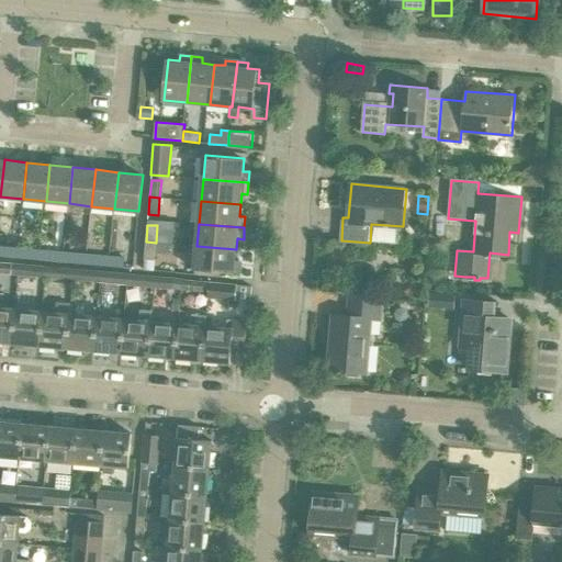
[(144,259),(144,270),(154,271),(155,260),(156,243),(146,242),(144,259)]
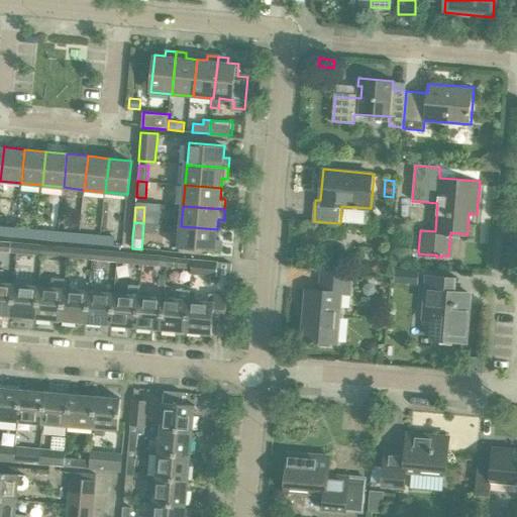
[(0,235),(15,237),(15,234),(16,227),(0,225),(0,235)]
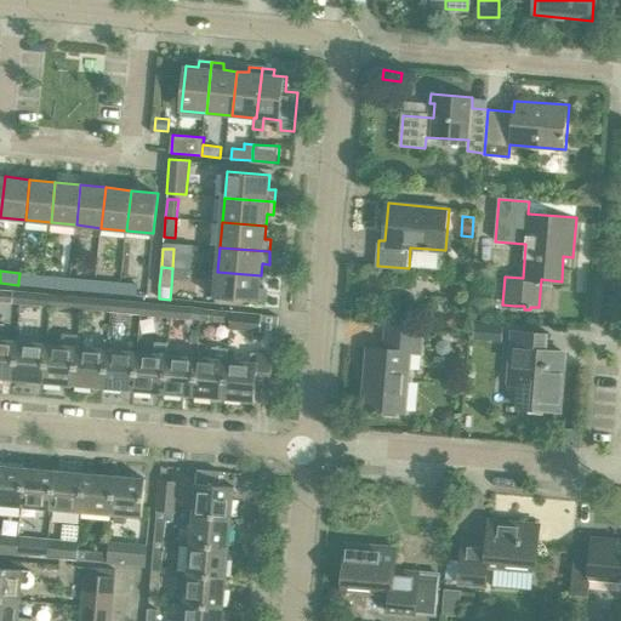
[(266,302),(267,289),(260,289),(261,275),(217,272),(215,297),(266,302)]
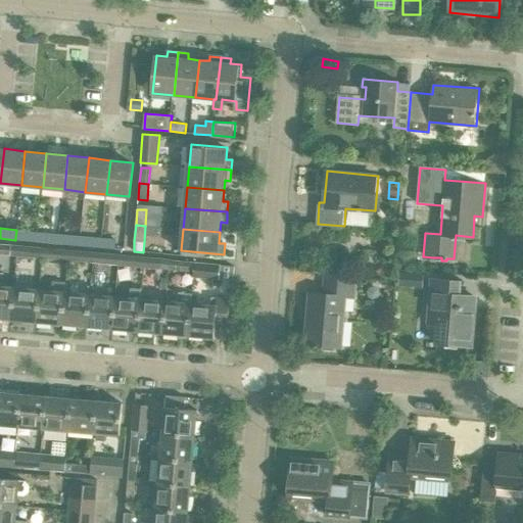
[(37,242),(37,239),(38,232),(16,230),(15,237),(15,240),(37,242)]
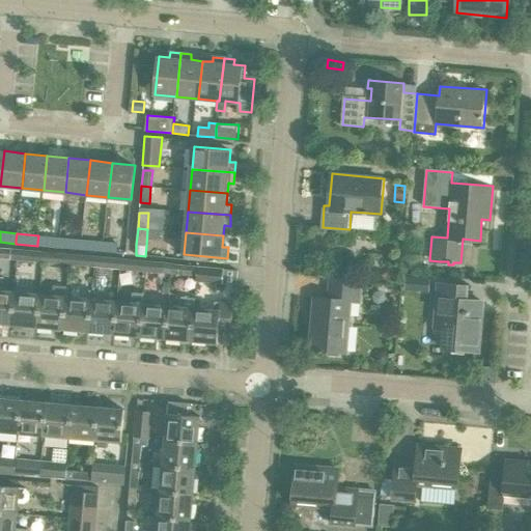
[(59,248),(60,238),(38,235),(37,243),(37,246),(59,248)]
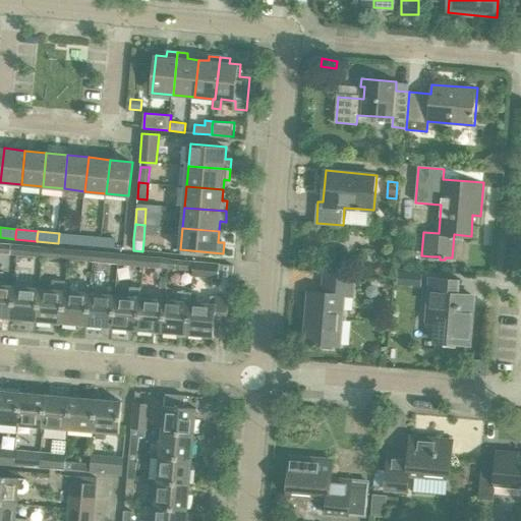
[(79,245),(79,242),(80,235),(59,233),(58,243),(79,245)]
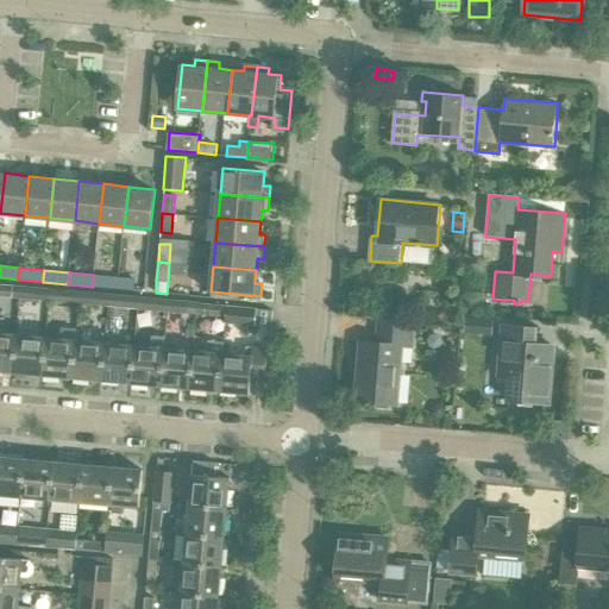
[(118,289),(119,277),(94,275),(93,283),(93,287),(118,289)]
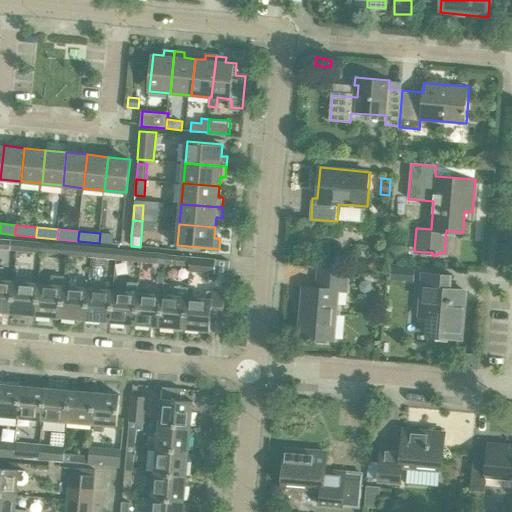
[(113,244),(114,234),(100,233),(99,243),(113,244)]
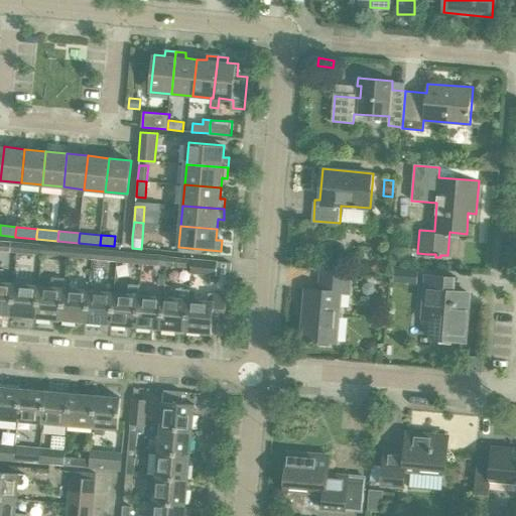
[(0,250),(17,252),(17,243),(0,241),(0,250)]
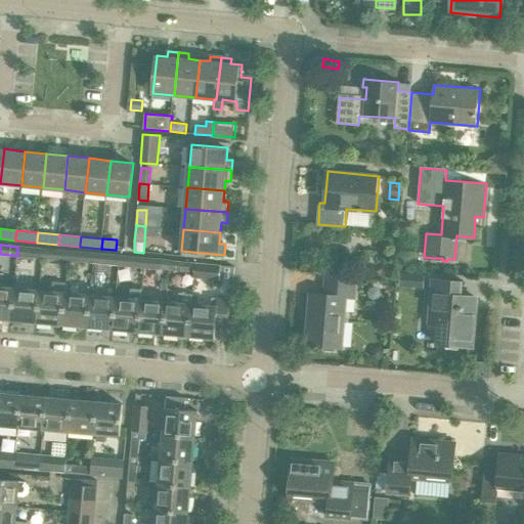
[(42,258),(43,250),(43,249),(17,247),(17,256),(42,258)]
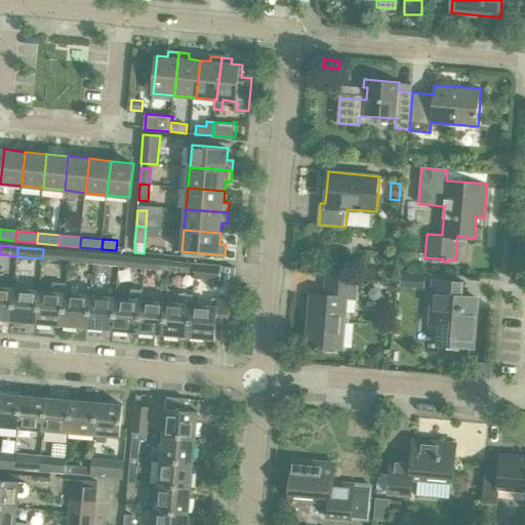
[(68,260),(69,252),(43,249),(43,250),(42,258),(68,260)]
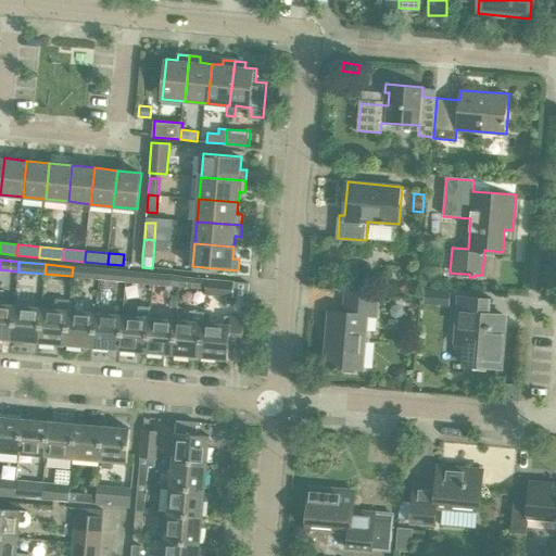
[(99,279),(99,278),(100,269),(73,267),(72,276),(99,279)]
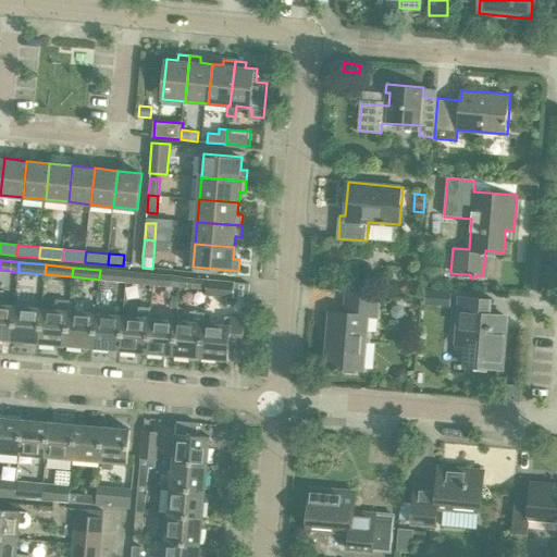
[(126,282),(127,272),(100,270),(99,279),(99,280),(126,282)]
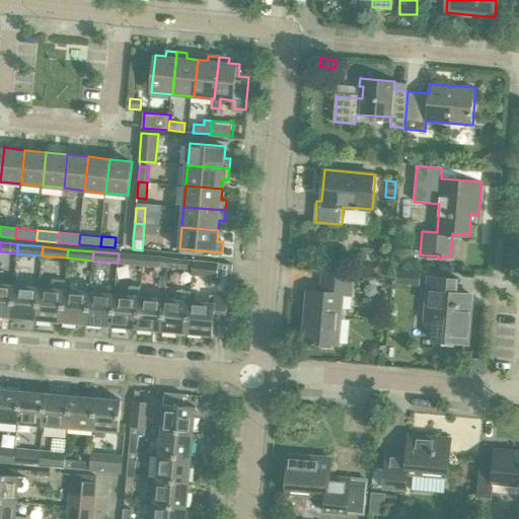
[(142,266),(143,261),(143,255),(119,253),(118,263),(142,266)]
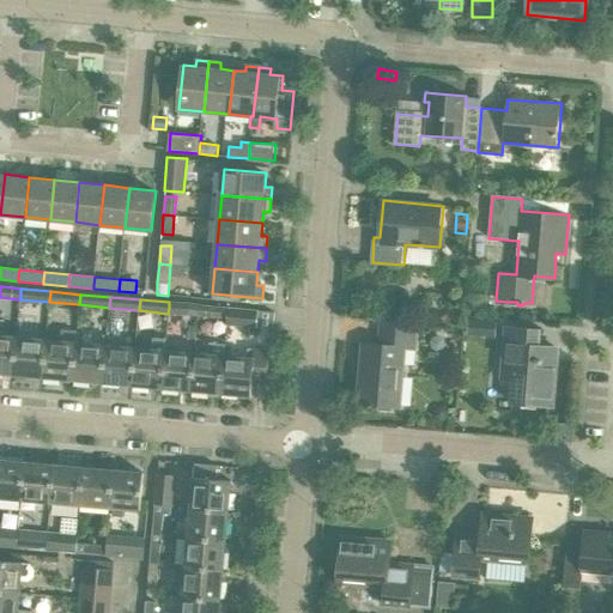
[(189,315),(190,305),(190,304),(169,302),(169,308),(168,314),(189,315)]
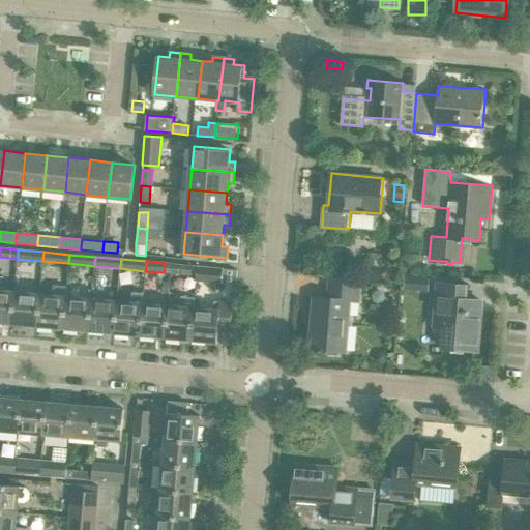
[(170,272),(196,274),(197,266),(171,264),(170,272)]
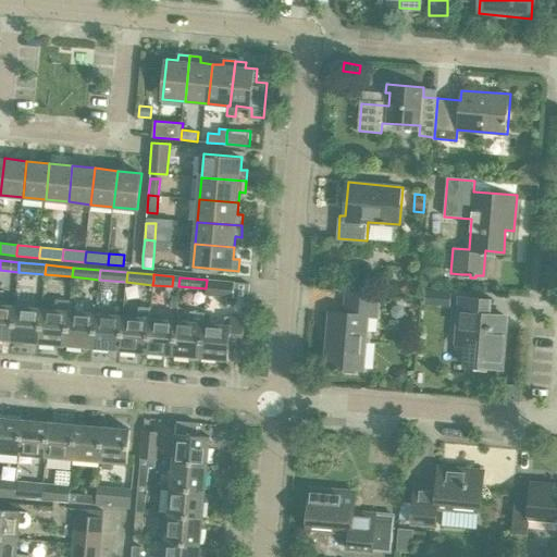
[(233,298),(235,282),(207,280),(206,288),(206,295),(233,298)]
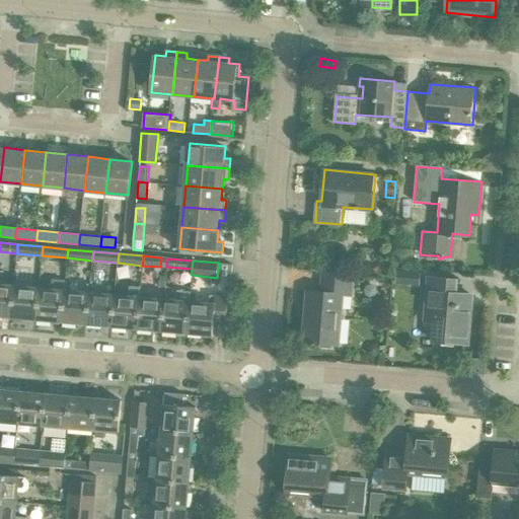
[(378,262),(376,274),(390,276),(391,264),(378,262)]
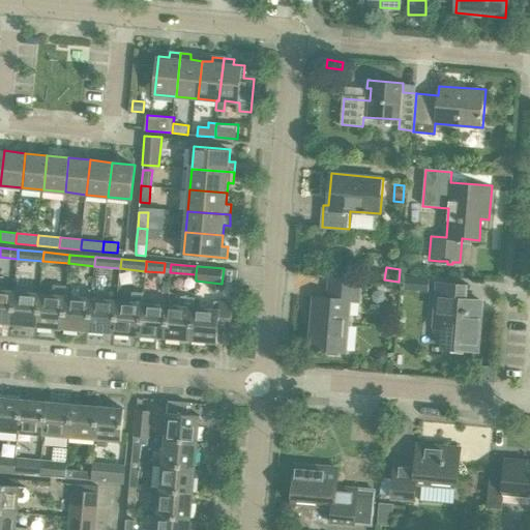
[(360,300),(362,278),(331,275),(330,297),(315,296),(311,348),(347,351),(351,300),(360,300)]
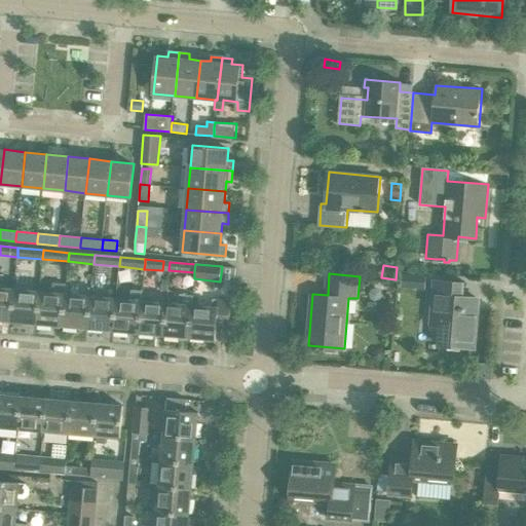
[(402,288),(425,290),(426,275),(403,273),(402,288)]
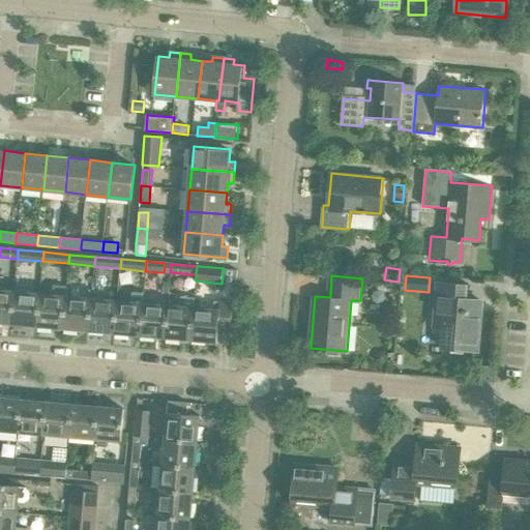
[(432,329),(445,330),(444,347),(478,350),(482,299),(466,298),(467,285),(439,283),(436,282),(432,329)]
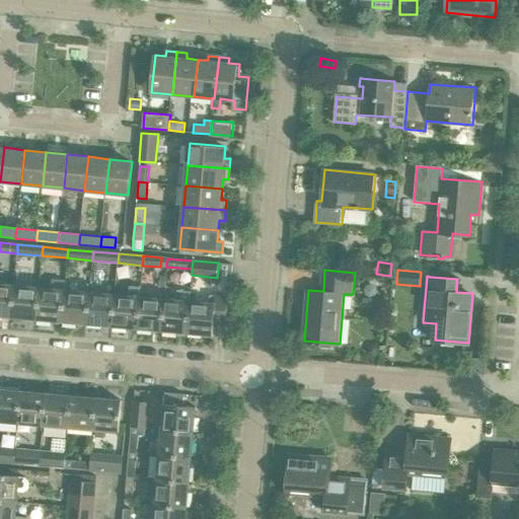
[(39,288),(35,319),(61,321),(64,290),(65,281),(51,280),(51,289),(39,288)]
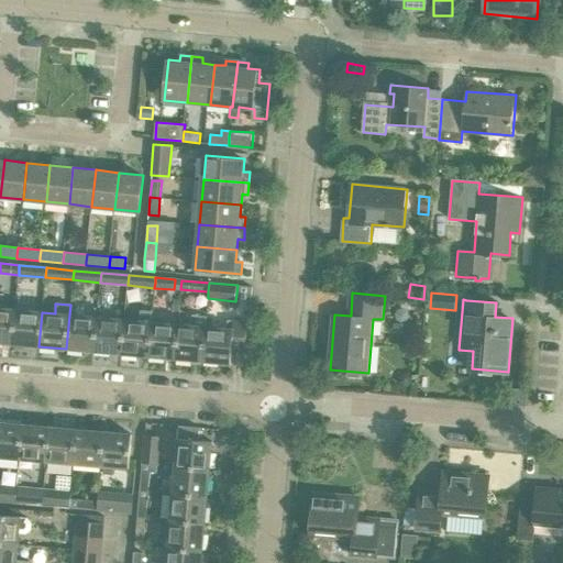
[(0,342),(12,344),(15,309),(0,308),(0,342)]
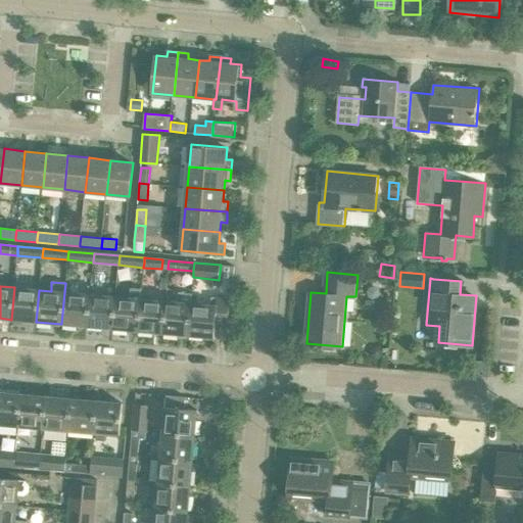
[(36,322),(39,290),(14,287),(11,320),(36,322)]
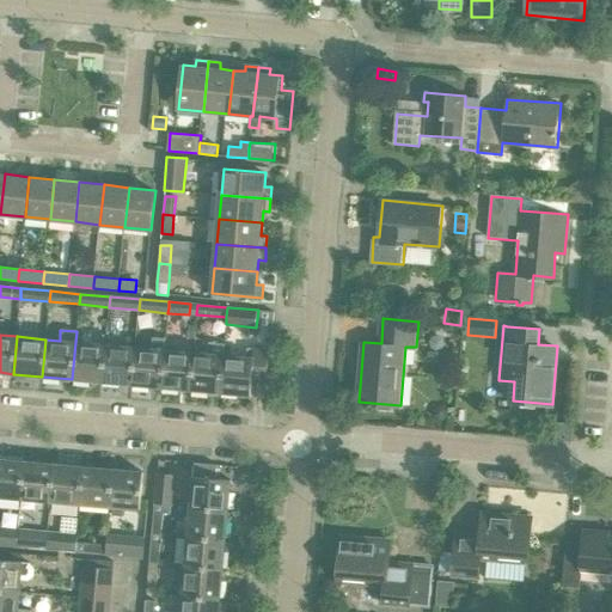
[(165,349),(166,340),(153,338),(152,348),(135,347),(132,384),(161,387),(165,349)]
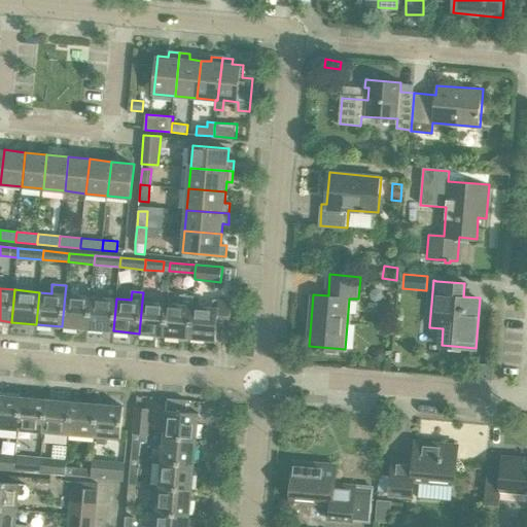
[(88,328),(91,296),(65,294),(62,326),(88,328)]
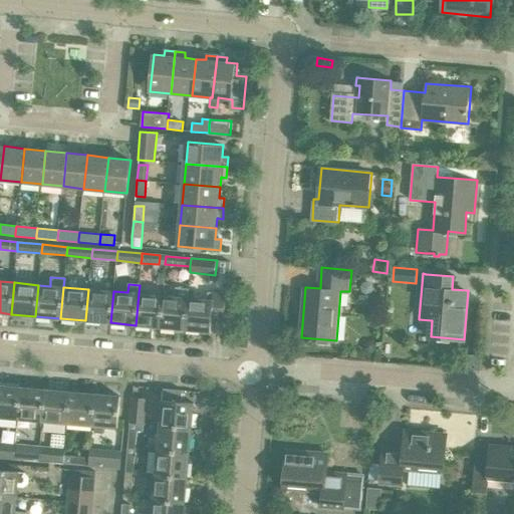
[(186,329),(189,298),(189,289),(178,288),(177,297),(164,295),(161,327),(186,329)]
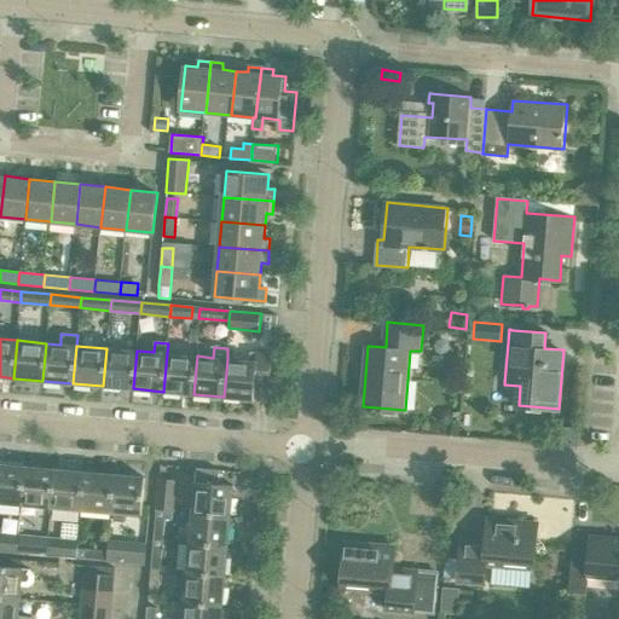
[(133,388),(137,351),(106,348),(103,386),(133,388)]
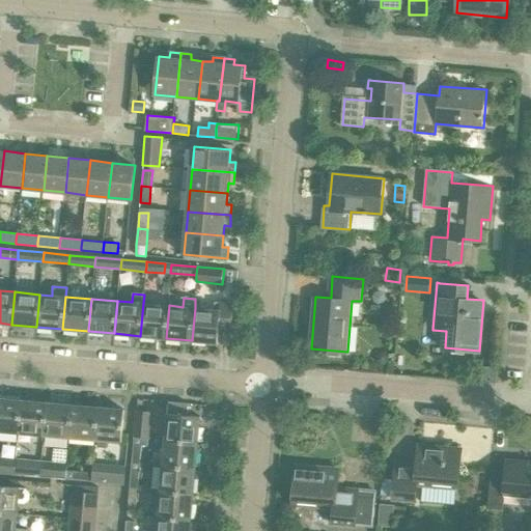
[(231,331),(234,303),(216,301),(215,309),(195,308),(192,340),(218,342),(219,330),(231,331)]
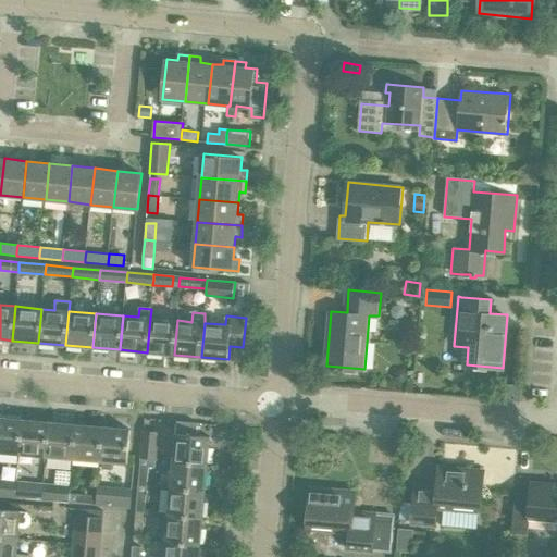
[(174,355),(177,320),(150,318),(147,353),(174,355)]
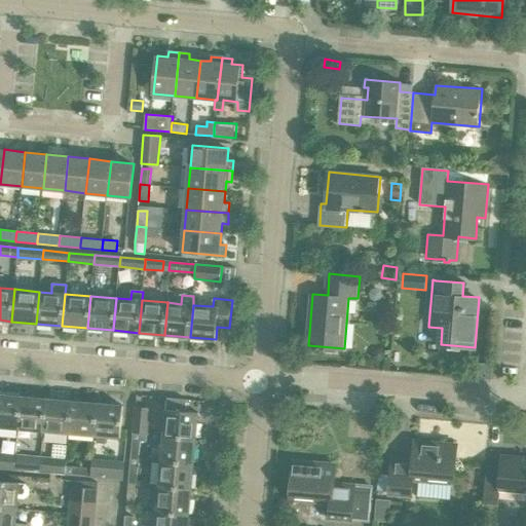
[(380,302),(378,321),(391,323),(393,304),(380,302)]
